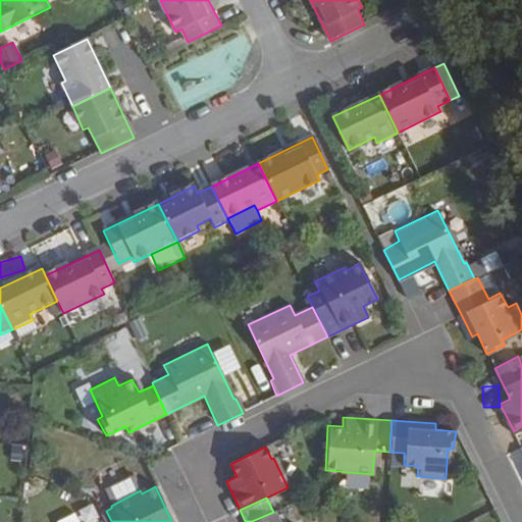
[(111,521),(106,511),(99,514),(102,521),(111,521)]
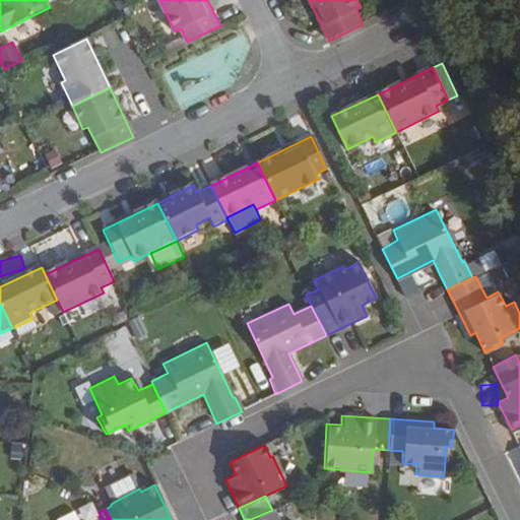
[(277,519),(272,510),(251,519),(277,519)]
